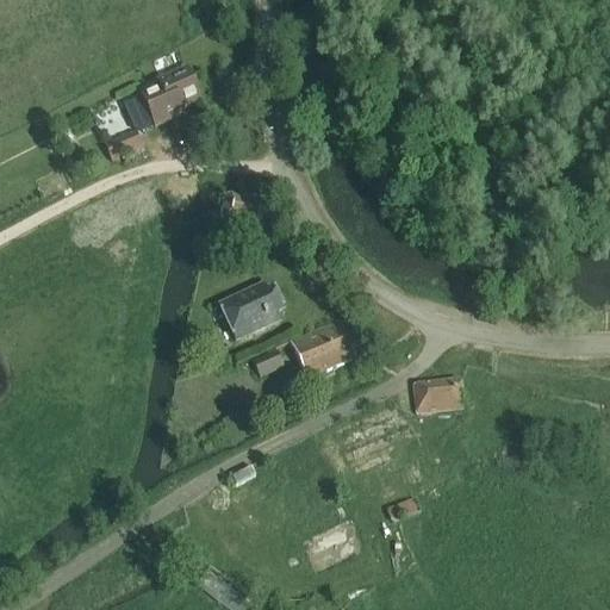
[(187,72),(156,85),(159,89),(139,98),(141,101),(131,105),(129,110),(138,131),(144,134),(184,117),(181,111),(200,103),(187,72)]
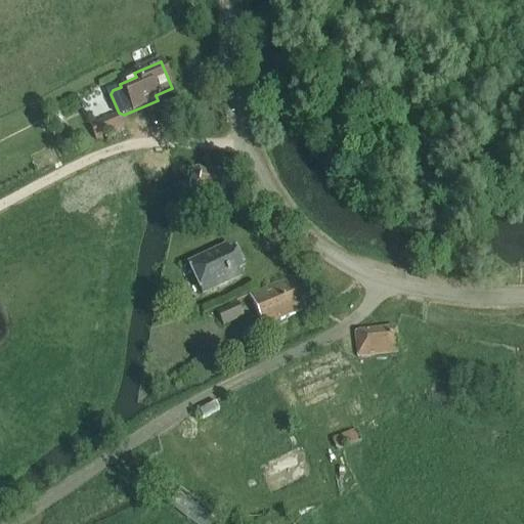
[(90,129),(96,142),(123,130),(117,117),(90,129)]
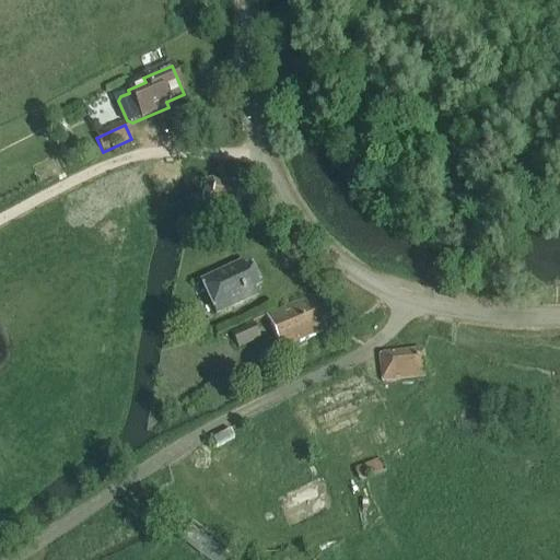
[(235,179),(235,184),(214,178),(213,181),(211,181),(206,205),(231,210),(232,205),(242,207),(247,183),(235,179)]
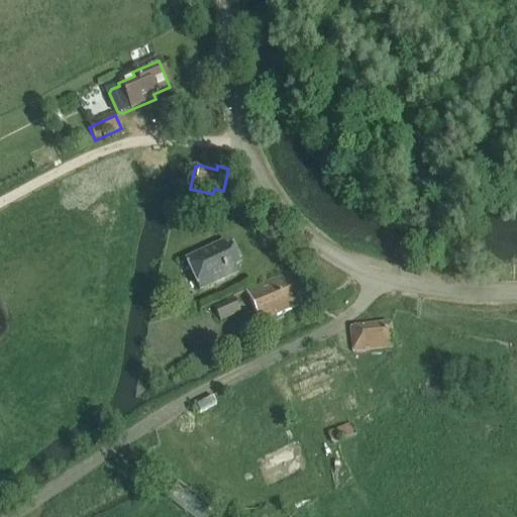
[(224,246),(187,263),(200,292),(237,276),(235,271),(241,268),(233,250),(227,252),(224,246)]
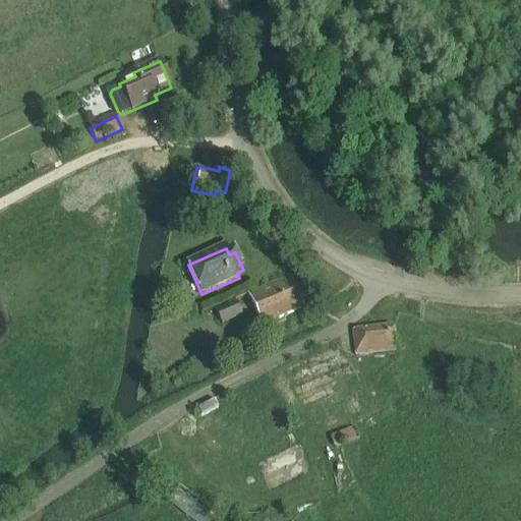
[(289,276),(248,294),(263,327),(303,308),(289,276)]
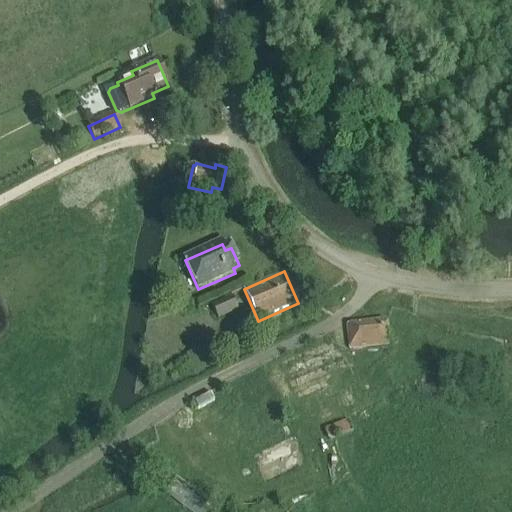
[(234,298),(214,307),(219,320),(239,311),(234,298)]
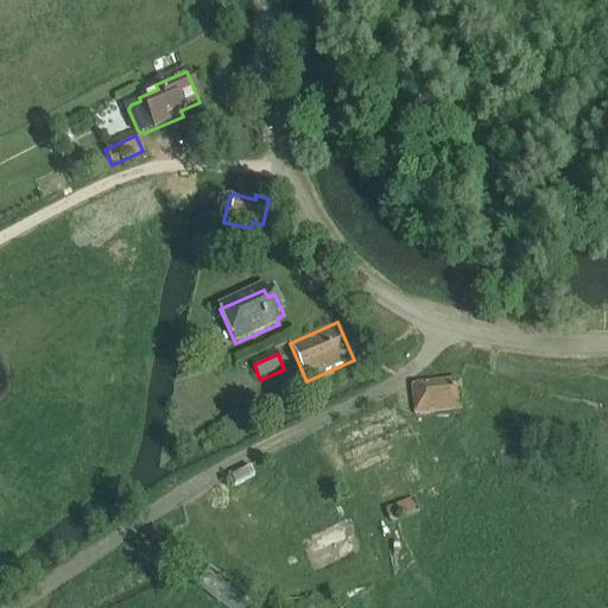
[(458,382),(412,386),(416,416),(462,411),(458,382)]
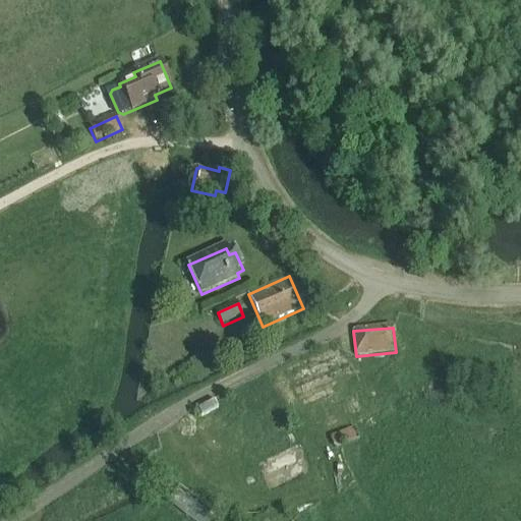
[(336,448),(361,437),(357,426),(332,437),(336,448)]
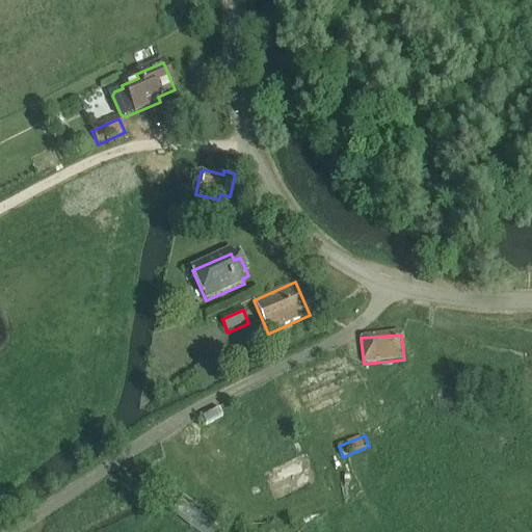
[(185,497),(174,509),(198,531),(210,531),(216,526),(185,497)]
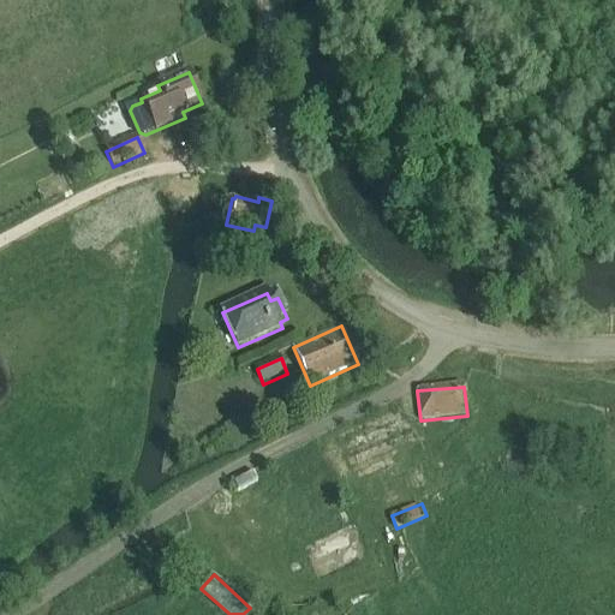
All buildings are outlined.
